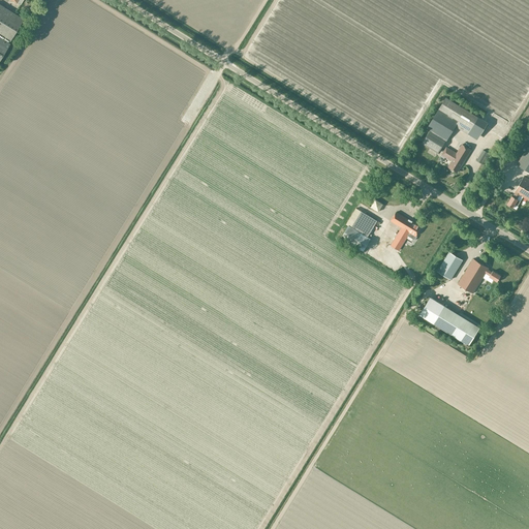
[(8,42),(23,19),(0,4),(0,57),(9,42),(8,42)]
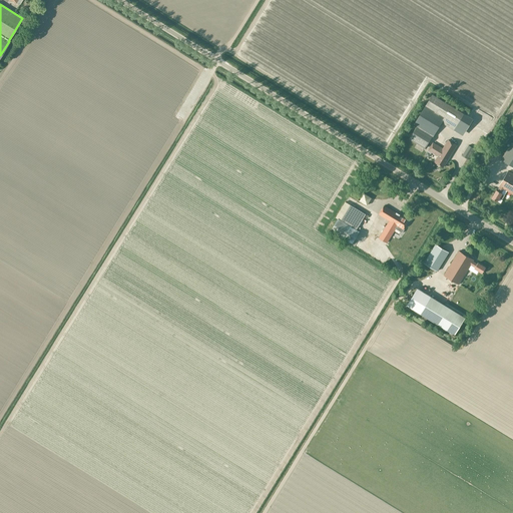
[(444,123),(454,107),(433,94),(415,124),(417,125),(409,138),(425,148),(441,122),(444,123)]
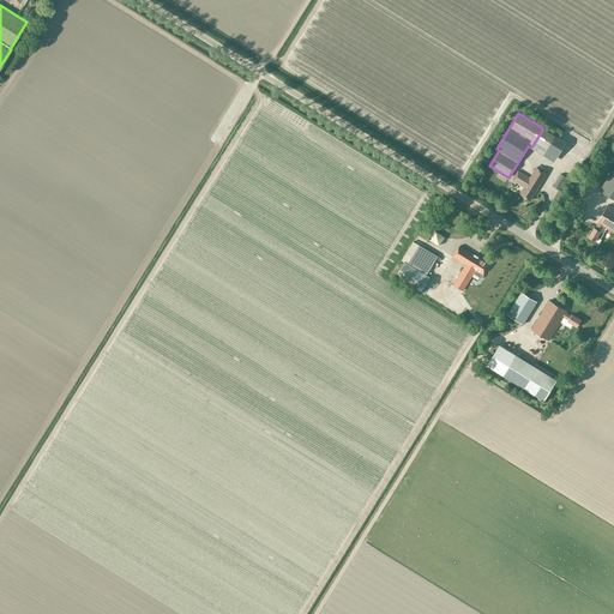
[(543,128),(531,148),(554,162),(566,143),(543,128)]
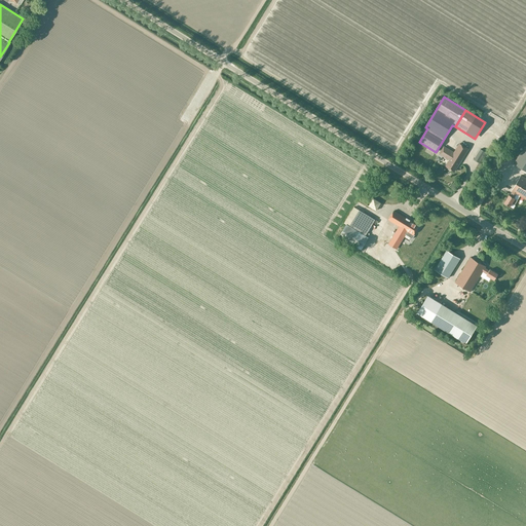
[(454,172),(468,149),(459,144),(454,152),(444,146),(439,154),(449,160),(445,166),(454,172)]
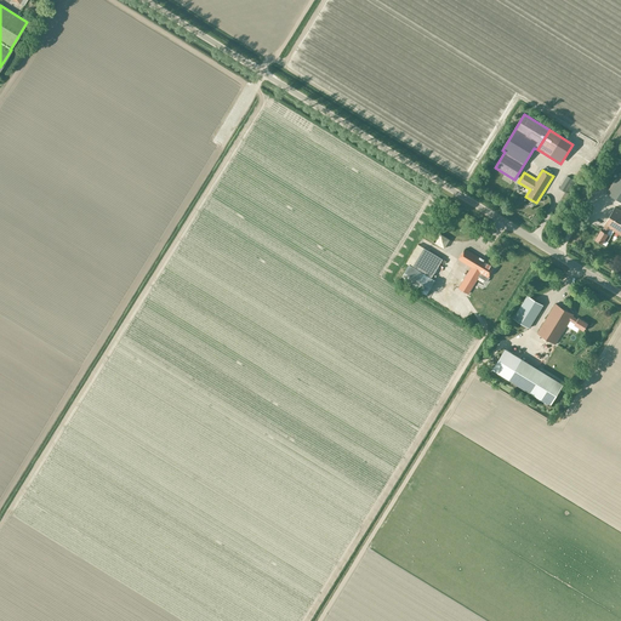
[(620,174),(619,172),(607,193),(620,201),(620,174)]
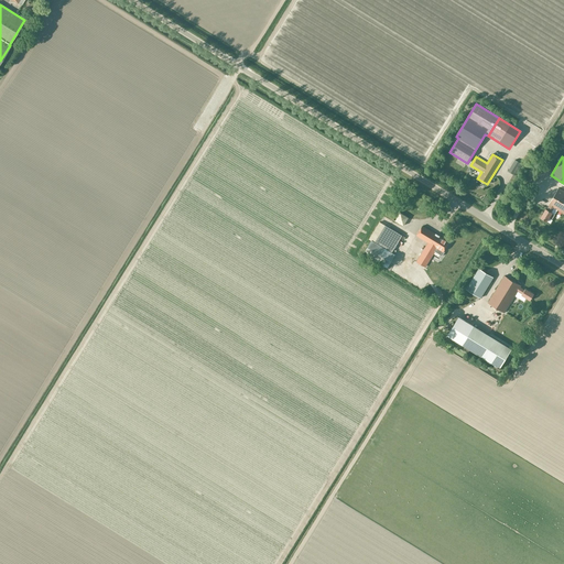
[(516,176),(522,164),(514,160),(508,171),(516,176)]
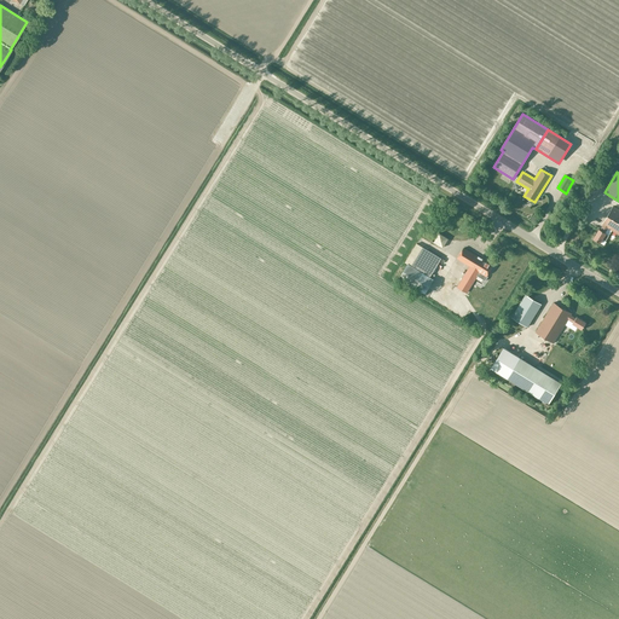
[(606,233),(605,233),(607,227),(618,235),(618,209),(613,207),(602,224),(603,225),(600,230),(599,230),(593,238),(600,243),(602,239),(606,241),(608,236),(606,233)]
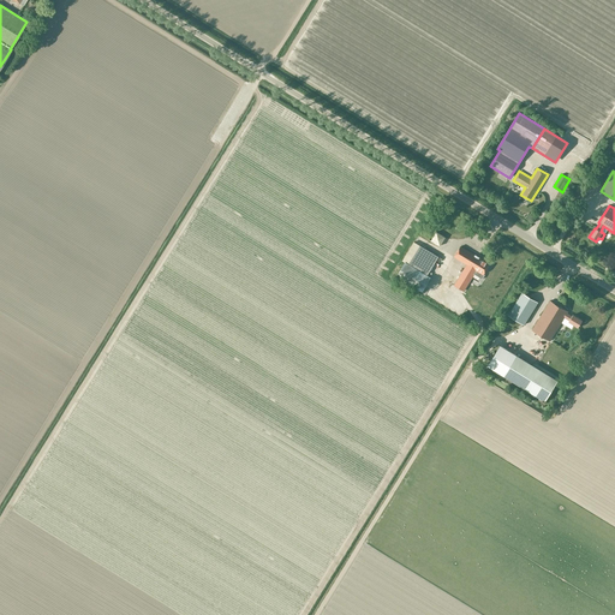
[(440,246),(445,238),(436,232),(430,240),(440,246)]
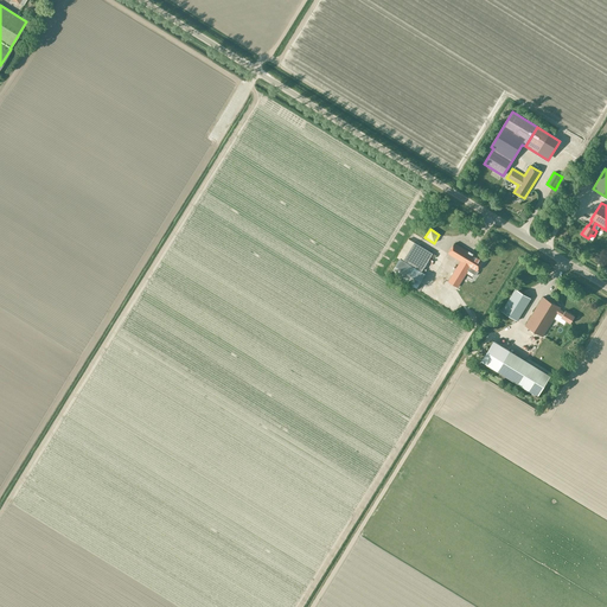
[(421,272),(433,254),(408,238),(397,257),(400,259),(391,273),(416,288),(425,274),(421,272)]
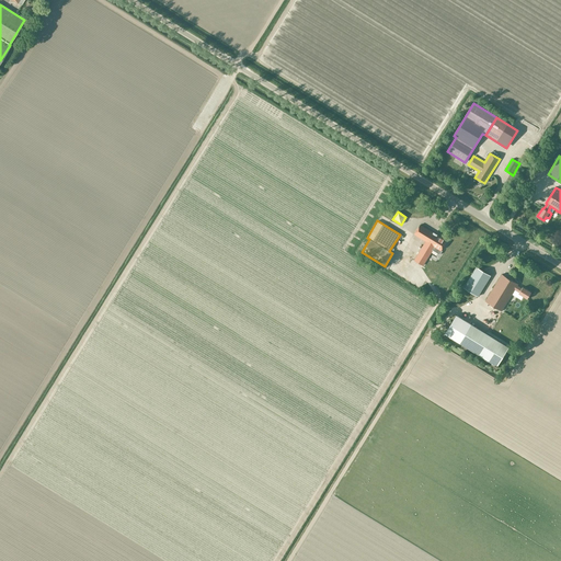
[(441,250),(446,241),(420,225),(414,233),(426,241),(414,260),(423,265),(432,250),(439,254),(442,251),(441,250)]
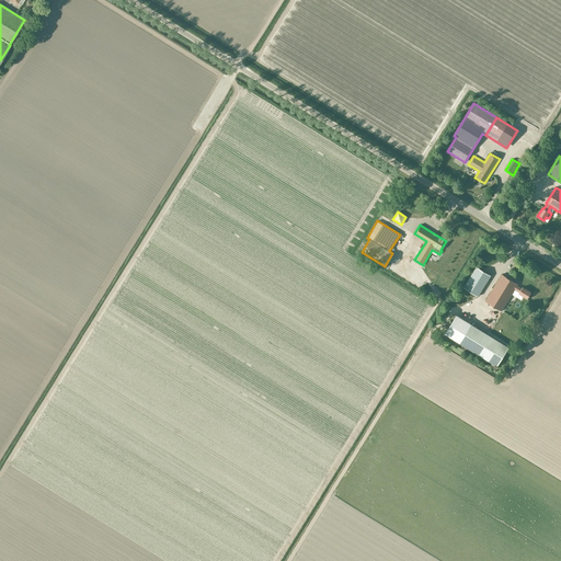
[(478,296),(491,276),(476,266),(464,287),(478,296)]
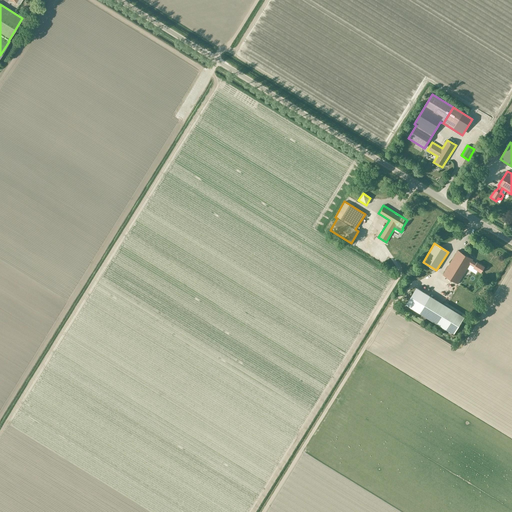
[(480,272),(483,267),(476,262),(475,263),(471,260),(472,259),(457,250),(442,274),(457,283),(469,264),(473,267),(472,268),(480,272)]
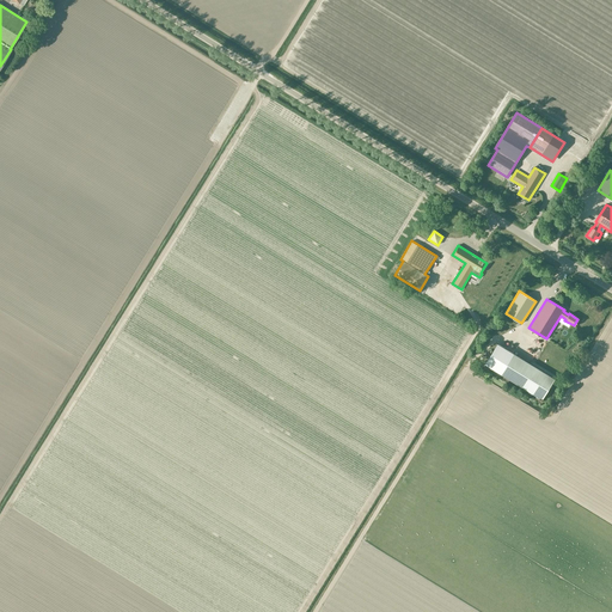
[(497,344),(485,365),(540,399),(554,379),(497,344)]
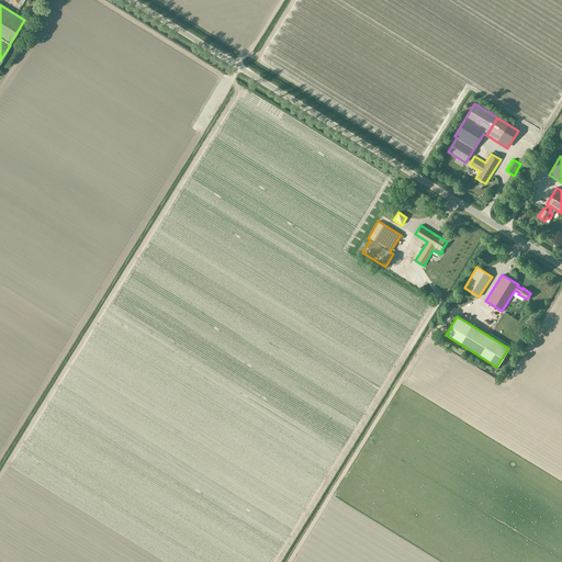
All buildings are outlined.
